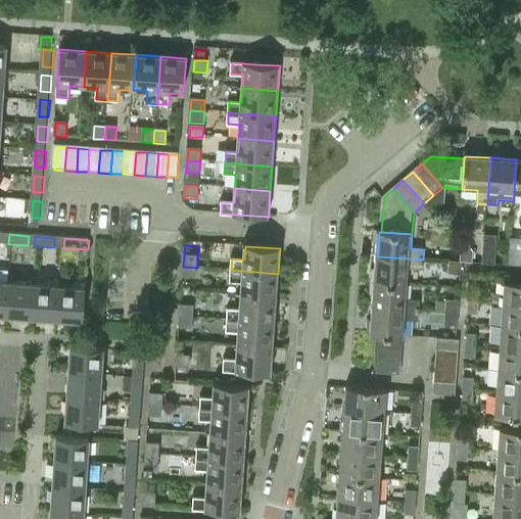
[(495,266),(496,253),(483,252),(483,266),(495,266)]
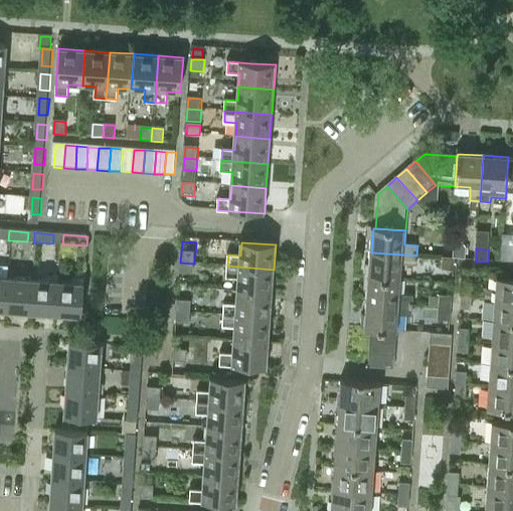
[(416,267),(416,256),(371,252),(369,278),(401,281),(402,266),(416,267)]
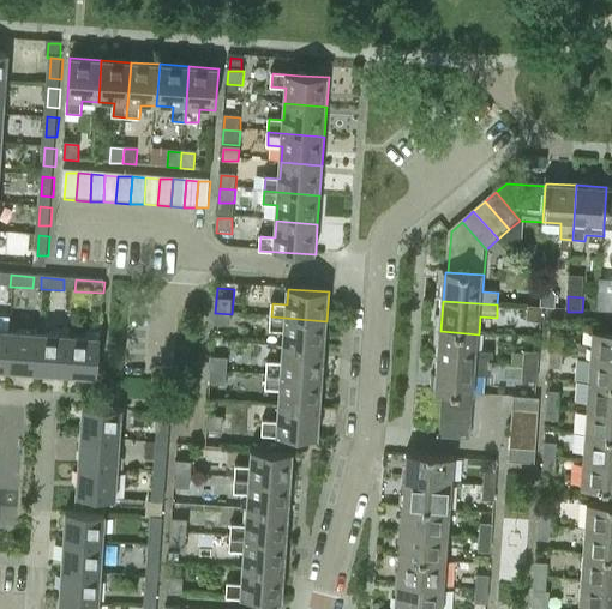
[(543,324),(544,308),(528,308),(527,323),(543,324)]
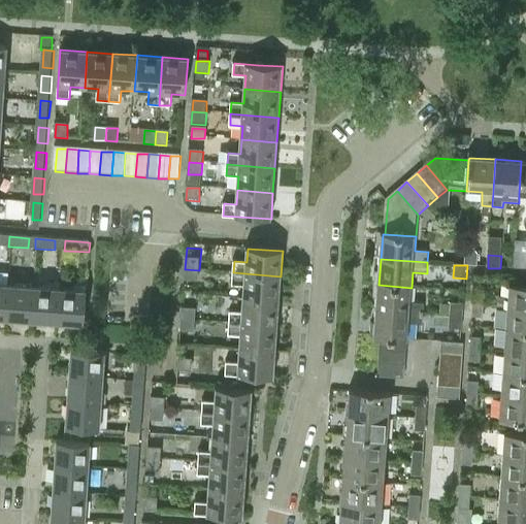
[(198,282),(199,270),(185,269),(185,281),(198,282)]
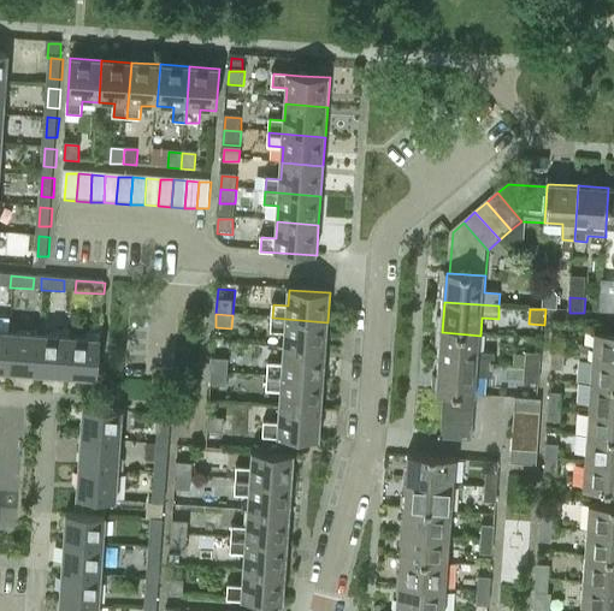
[(326,351),(328,322),(272,318),(271,331),(285,332),(284,349),(326,351)]
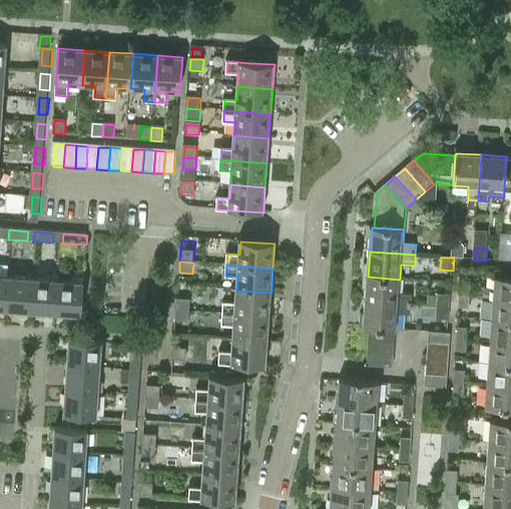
[(399,295),(400,280),(368,277),(366,302),(412,306),(413,296),(399,295)]
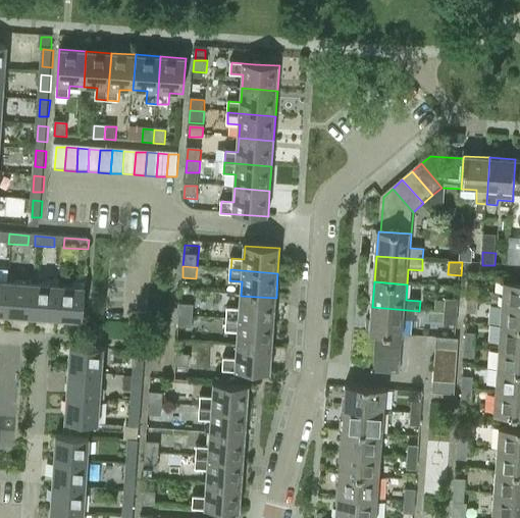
[(492,304),(519,305),(519,282),(503,281),(503,294),(494,294),(492,304)]
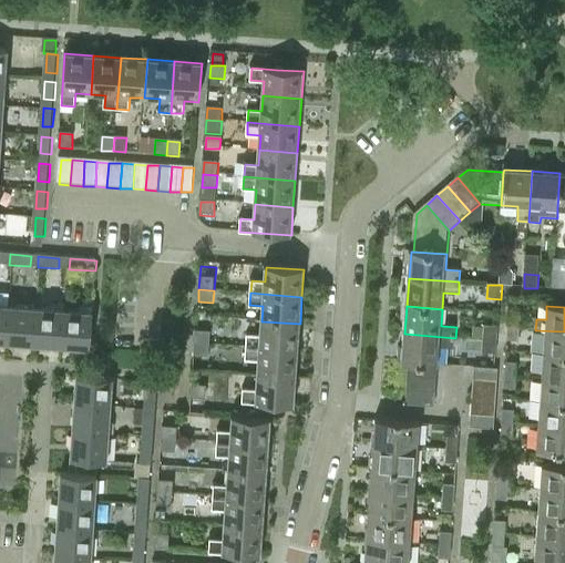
[(0,343),(7,344),(10,308),(0,307),(0,343)]
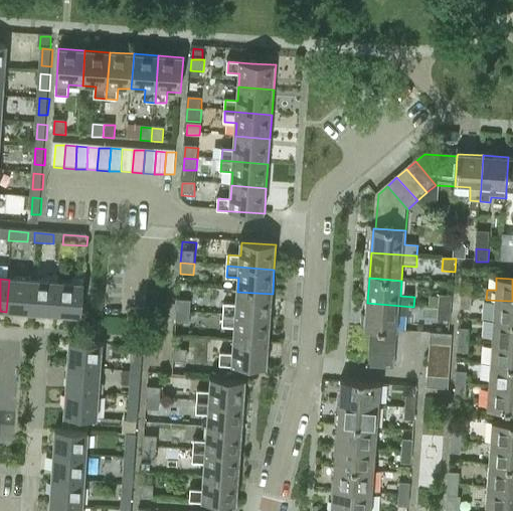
[(31,314),(34,282),(9,280),(6,312),(31,314)]
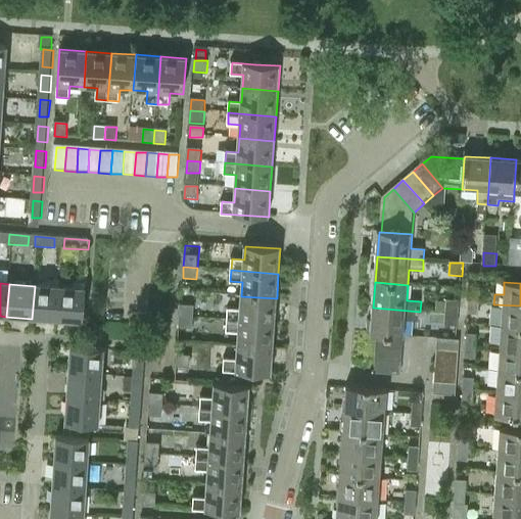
[(58,320),(60,287),(35,286),(32,319),(58,320)]
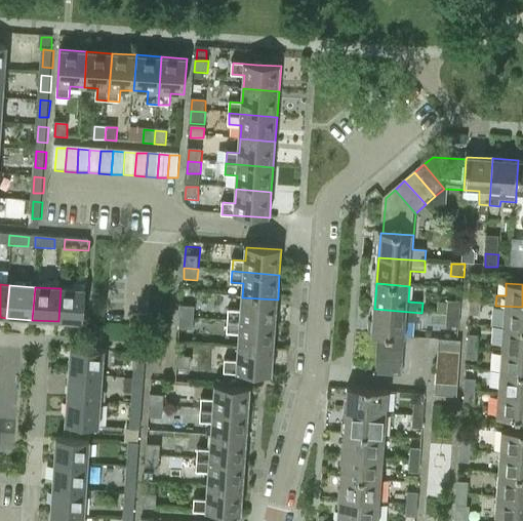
[(83,323),(85,290),(61,288),(58,321),(83,323)]
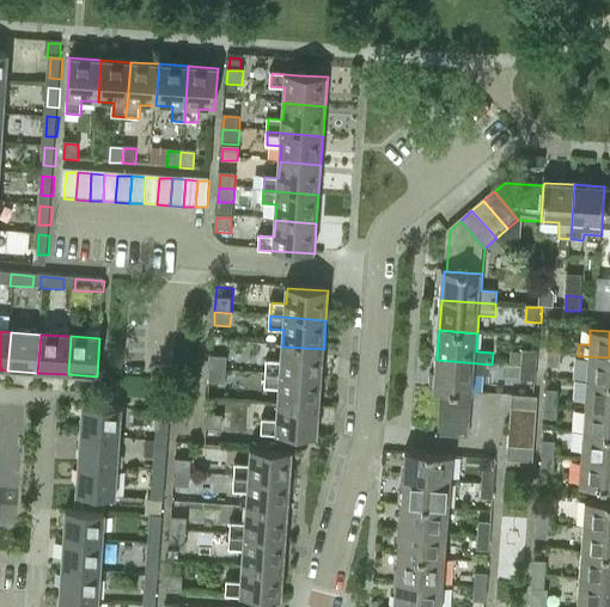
[(561,355),(562,341),(550,341),(549,355),(561,355)]
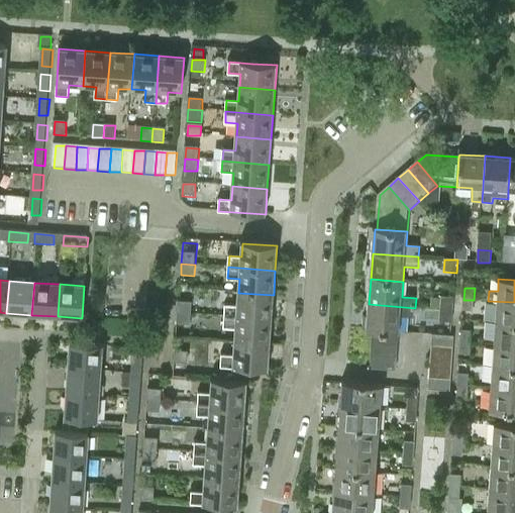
[(272,320),(274,295),(238,293),(237,306),(226,305),(225,317),(272,320)]
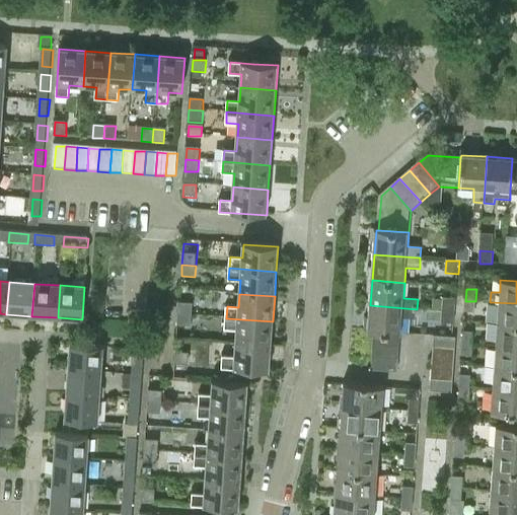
[(455,312),(456,300),(443,299),(443,311),(455,312)]
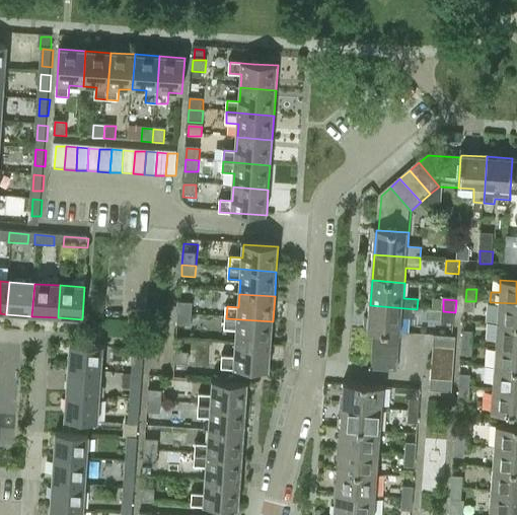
[(475,313),(475,301),(465,301),(465,312),(475,313)]
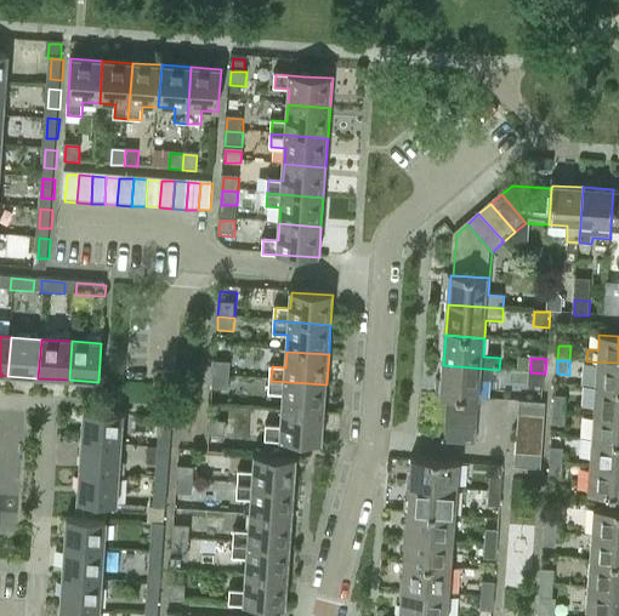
[(230,377),(231,364),(215,363),(214,376),(230,377)]
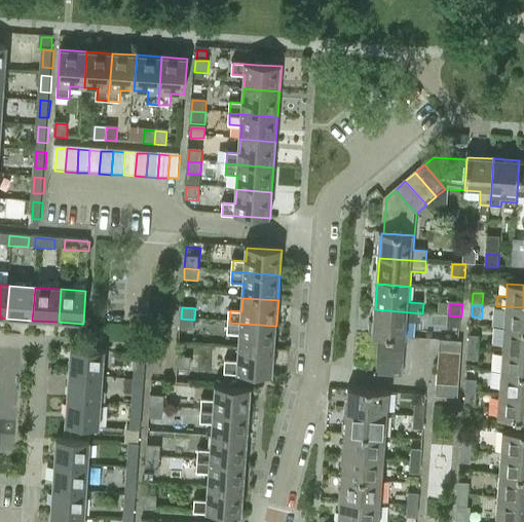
[(523,308),(506,307),(503,329),(523,330),(523,308)]
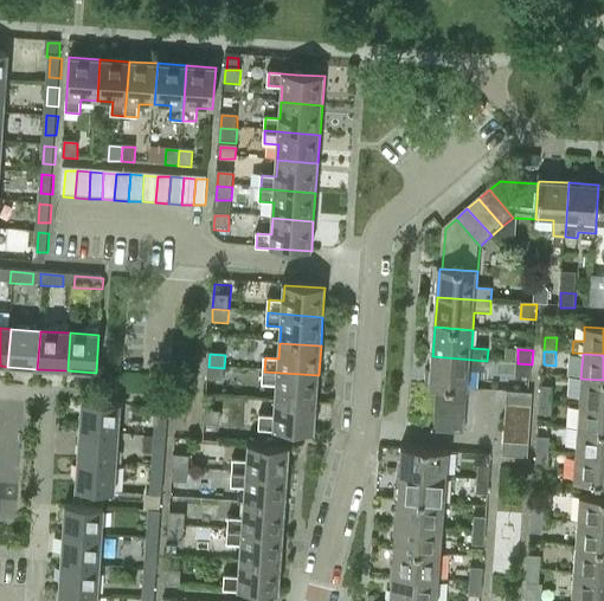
[(486,373),(487,361),(432,356),(430,388),(437,388),(468,391),(469,372),(486,373)]
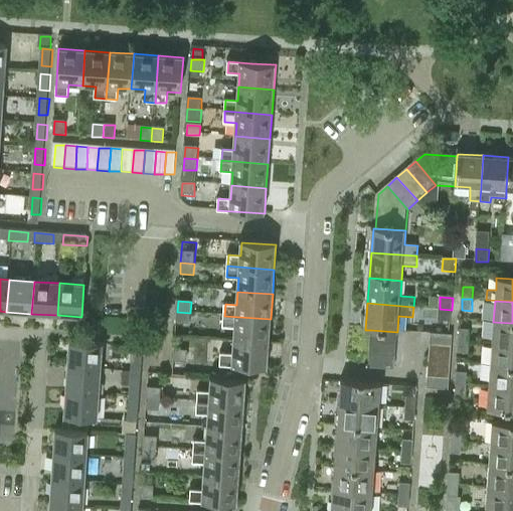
[(451,322),(452,310),(440,309),(439,321),(451,322)]
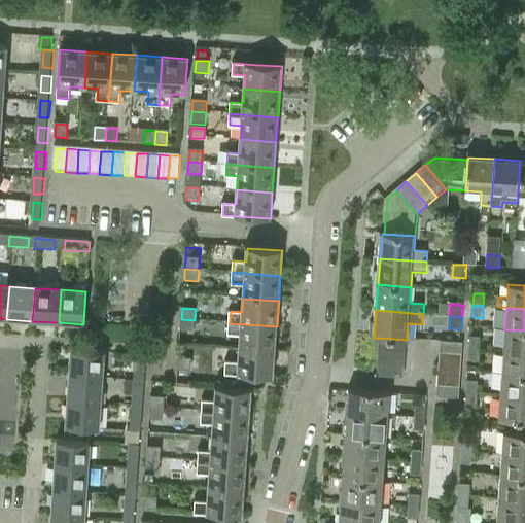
[(194,332),(195,320),(181,319),(180,330),(194,332)]
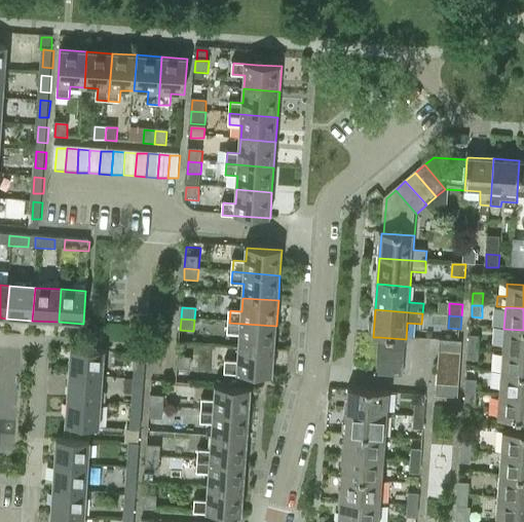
[(274,351),(276,326),(229,323),(228,334),(240,334),(239,348),(274,351)]
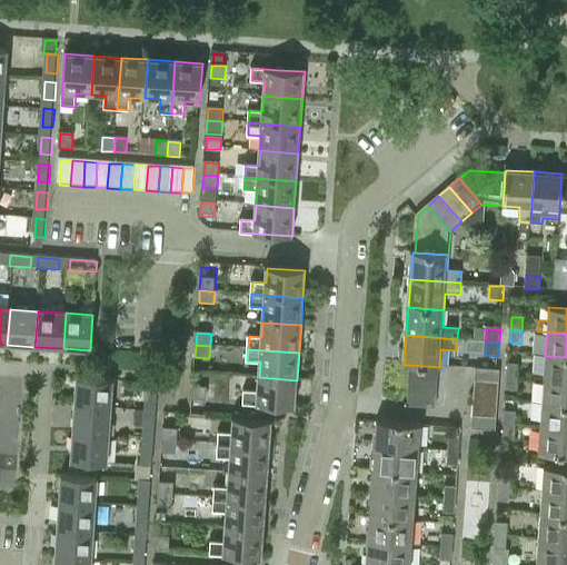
[(566,357),(545,356),(544,380),(566,382),(566,357)]
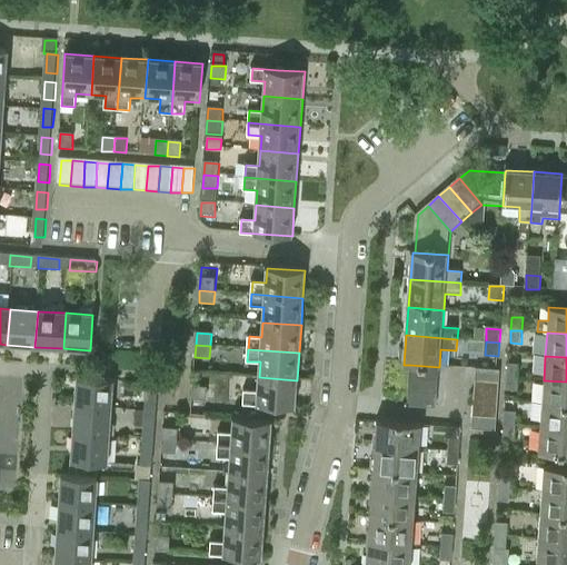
[(438,380),(439,367),(410,365),(409,378),(438,380)]
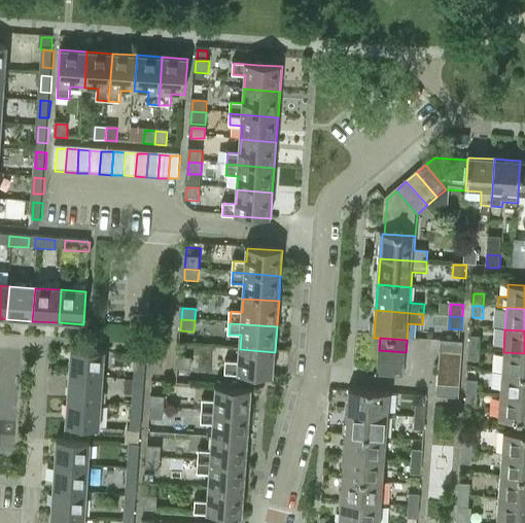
[(481,338),(470,338),(469,338),(469,349),(480,350),(481,338)]
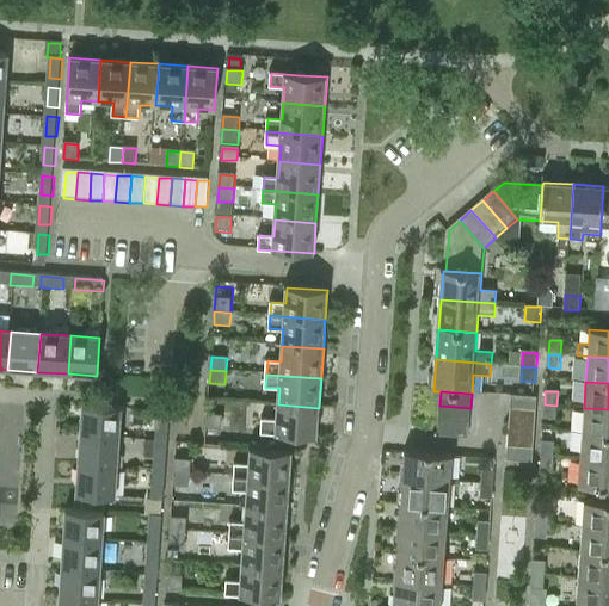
[(537,412),(537,399),(511,397),(511,409),(537,412)]
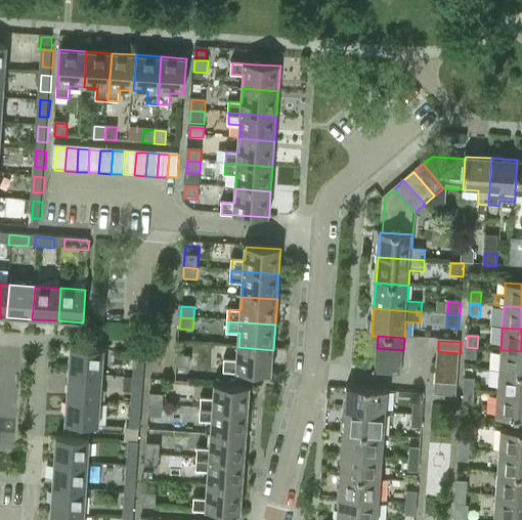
[(271,375),(273,350),(238,347),(237,360),(225,359),(224,372),(271,375)]
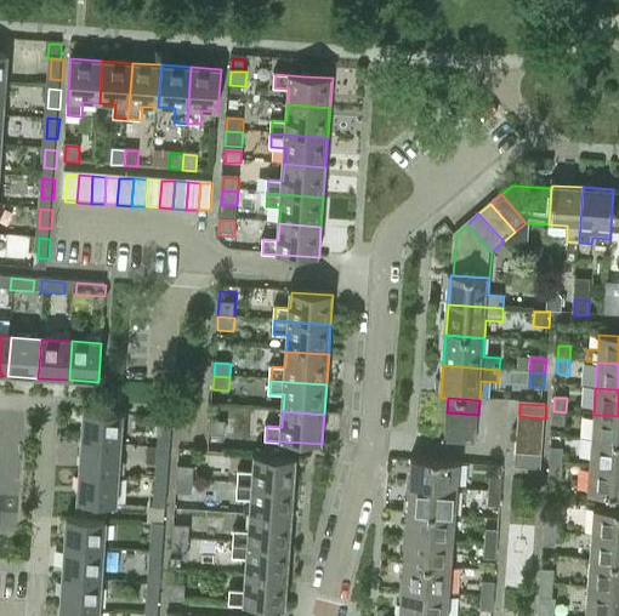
[(566,427),(566,412),(554,411),(552,426),(566,427)]
